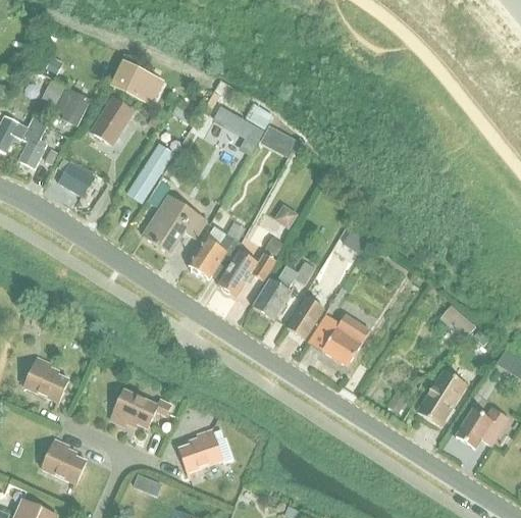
[(53,54),(46,66),(57,72),(64,60),(53,54)]
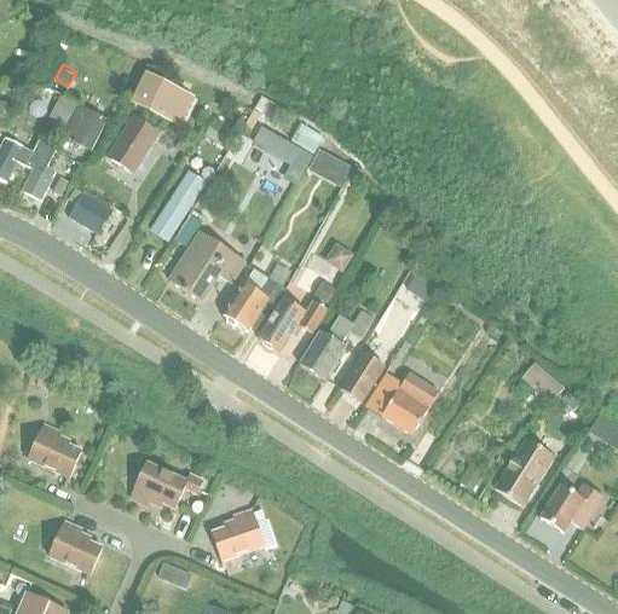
[(145,71),(131,100),(133,102),(167,117),(179,123),(194,96),(182,90),(148,73),(145,71)]
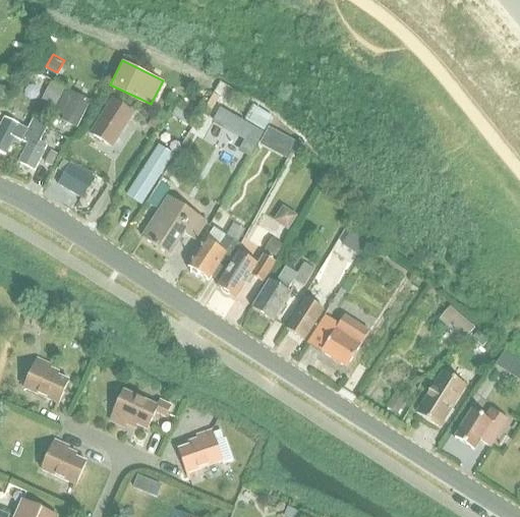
[(51,76),(41,95),(55,103),(65,84),(51,76)]
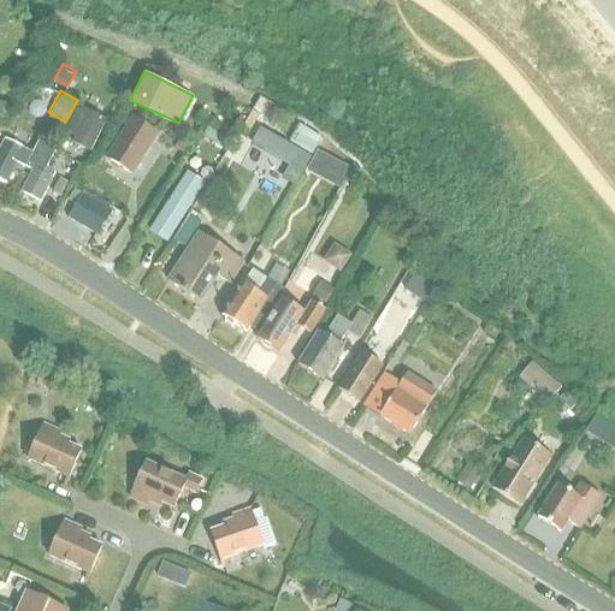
[(0,99),(0,114),(7,117),(11,101),(0,99)]
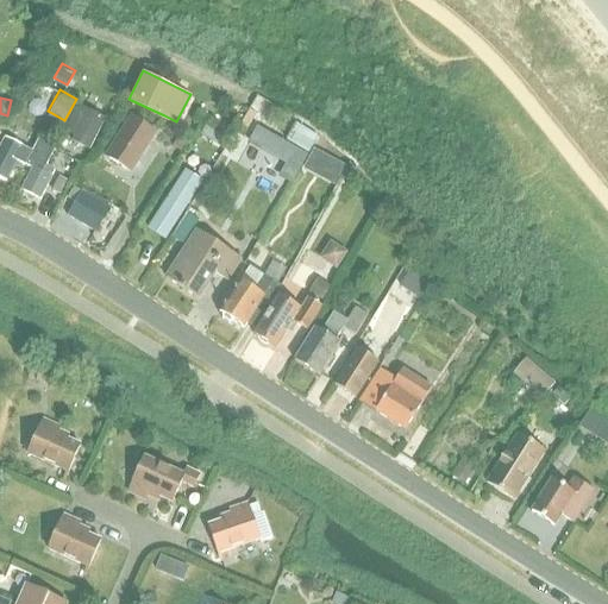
[(73,138),(89,146),(105,115),(77,102),(66,127),(75,132),(73,138)]
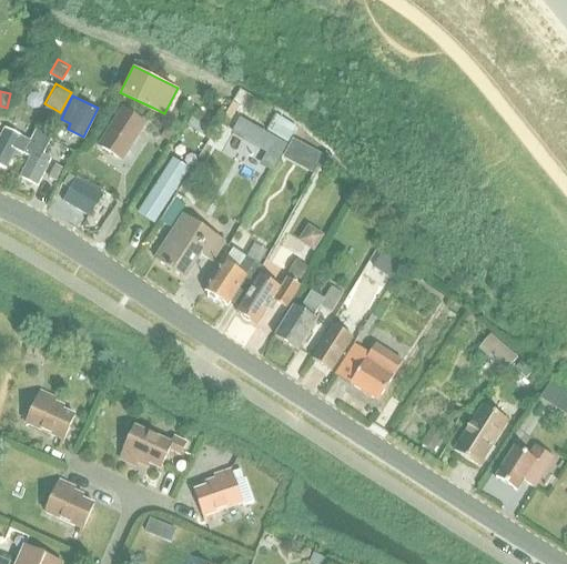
[(123,106),(99,143),(121,158),(145,120),(123,106)]
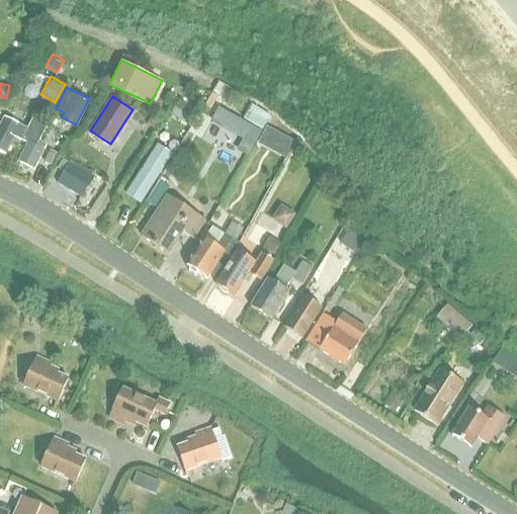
[(186,99),(181,106),(192,113),(197,105),(186,99)]
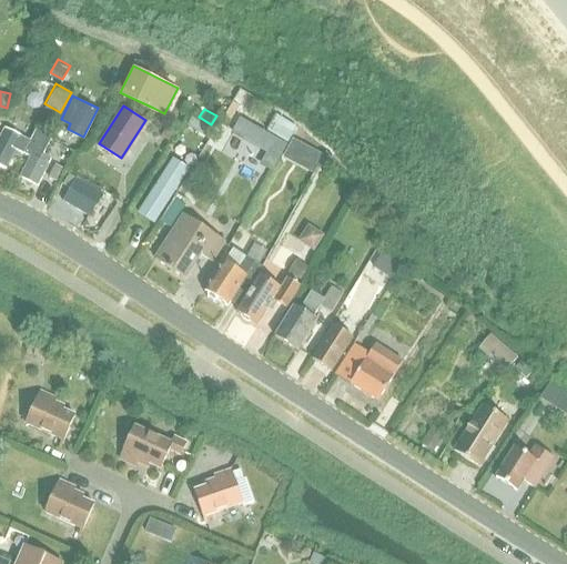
[(276,111),(267,127),(287,139),(296,124),(276,111)]
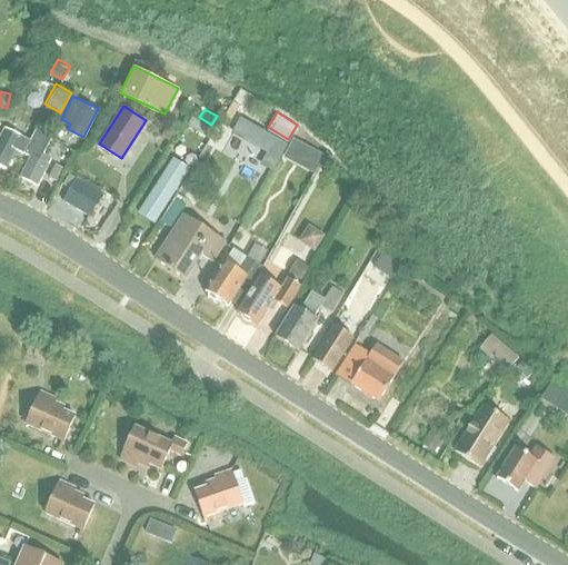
[(241,114),(232,129),(246,137),(255,121),(241,114)]
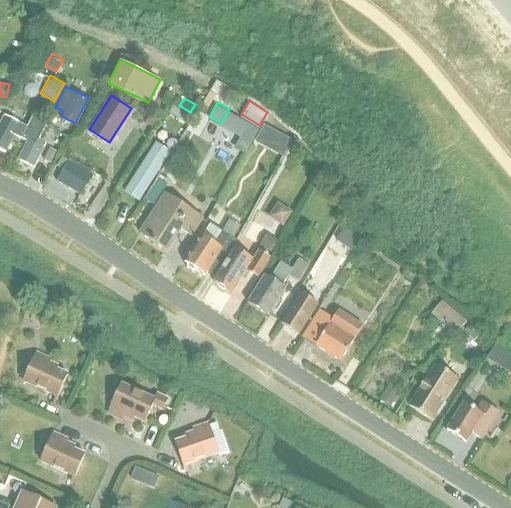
[(172,103),(167,111),(177,116),(181,109),(172,103)]
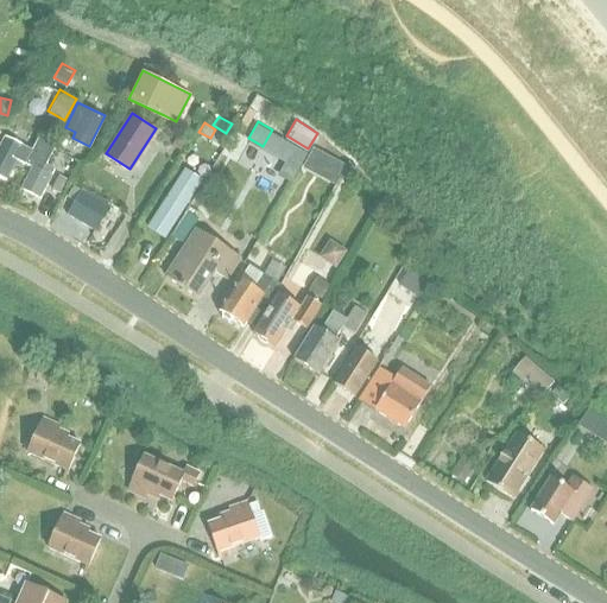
[(178,133),(172,143),(182,147),(187,139),(178,133)]
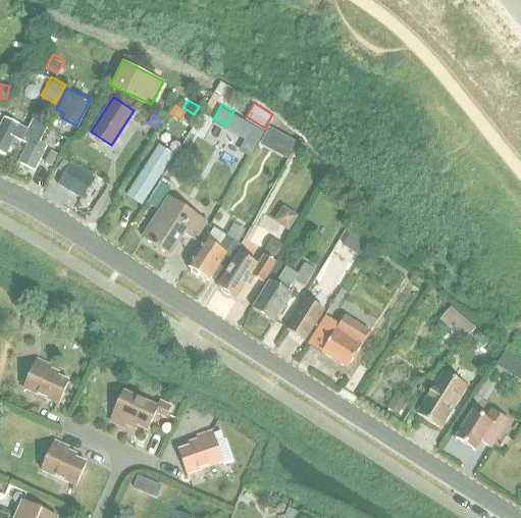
[(21,139),(21,138),(27,126),(5,115),(0,124),(0,150),(5,153),(14,135),(21,139)]
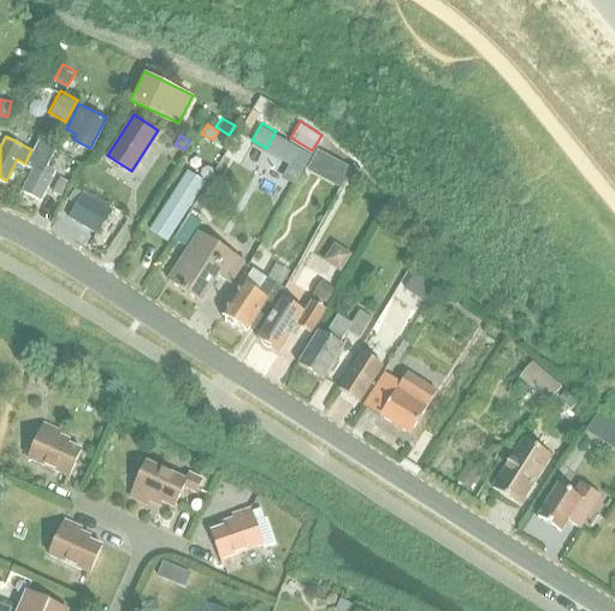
[(34,167),(23,189),(40,197),(55,170),(46,165),(55,147),(39,138),(33,150),(31,149),(25,162),(34,167)]
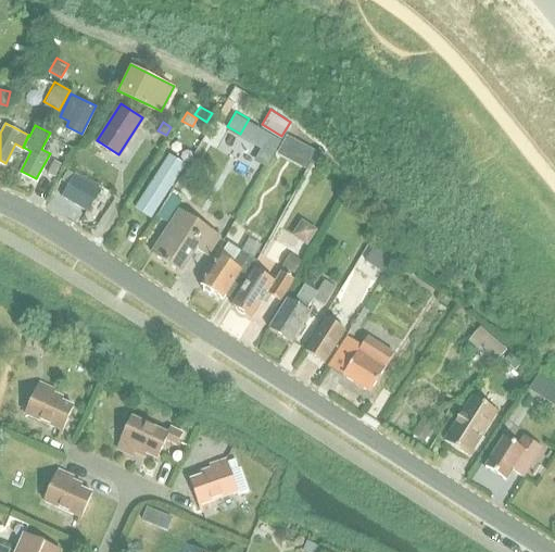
[(269,130),(254,157),(266,164),(281,138),(269,130)]
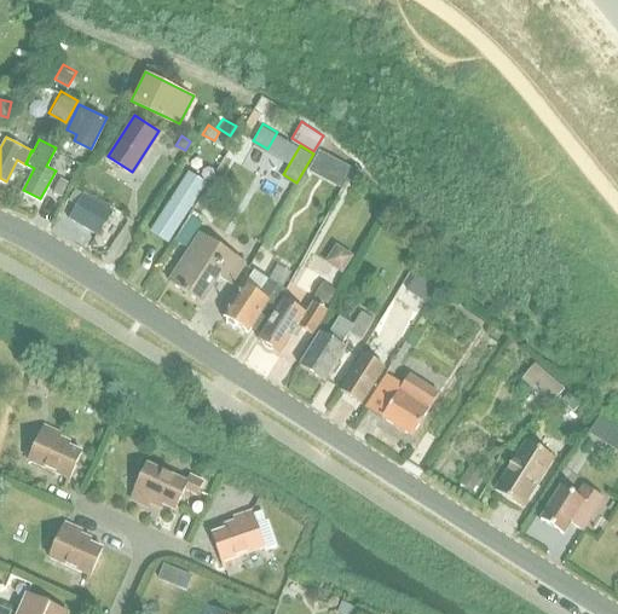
[(334,157),(323,178),(338,185),(348,166),(334,157)]
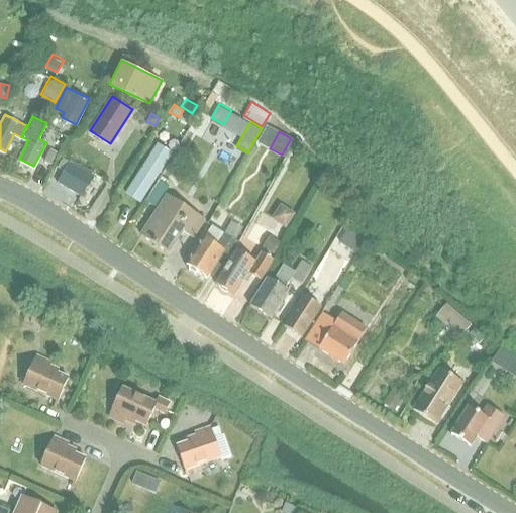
[(157,141),(125,191),(140,201),(172,151),(157,141)]
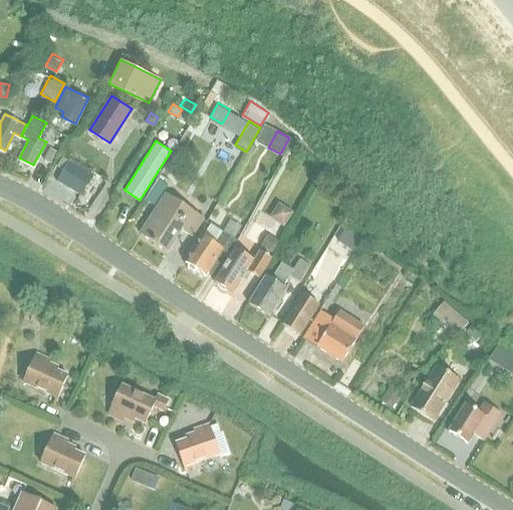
[(50,145),(44,157),(51,160),(57,149),(50,145)]
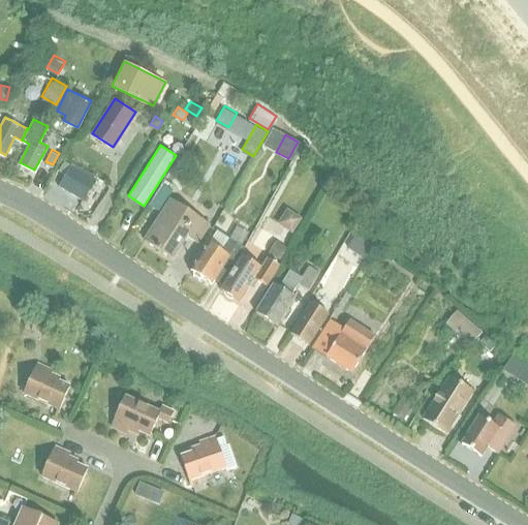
[(64,155),(58,166),(65,171),(71,160),(64,155)]
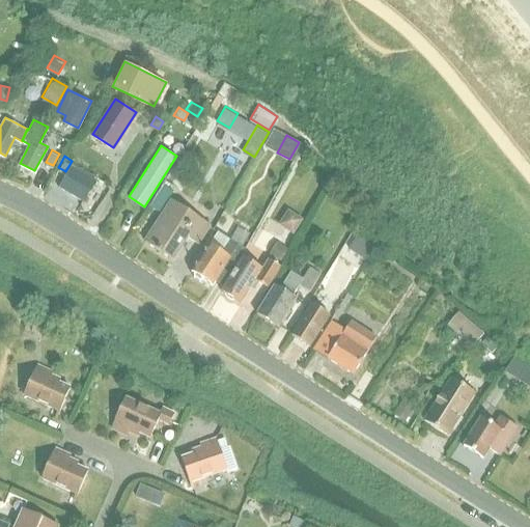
[(70,164),(58,185),(83,200),(95,179),(70,164)]
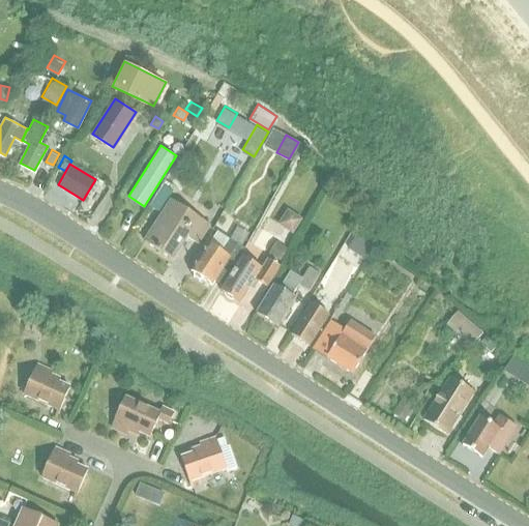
[(163,183),(149,204),(159,210),(173,190),(163,183)]
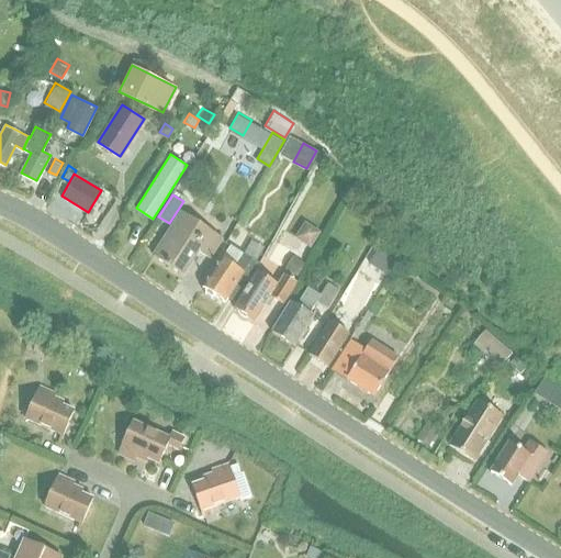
[(210,256),(223,236),(182,210),(154,254),(182,274),(199,249),(210,256)]
